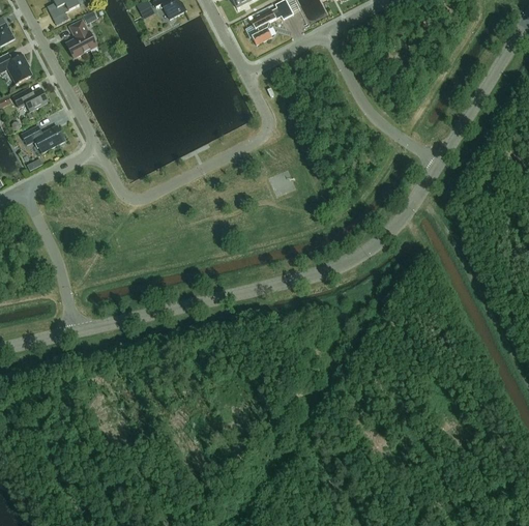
[(53,0),(54,1),(46,5),(56,24),(67,18),(64,10),(78,3),(76,0),(53,0)]
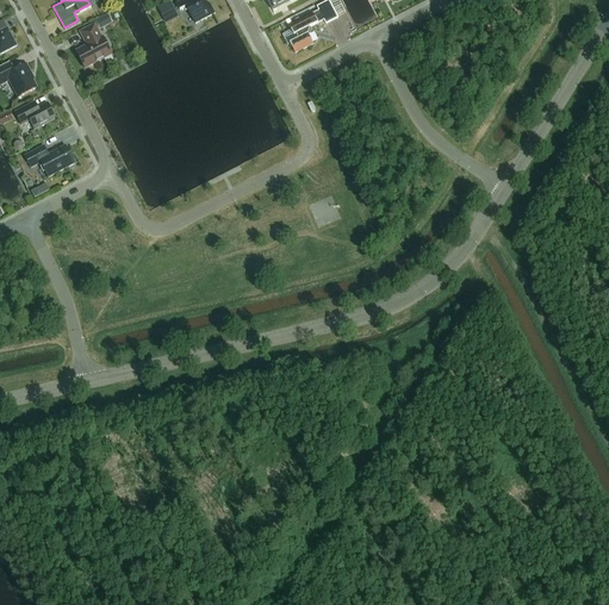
[(207,0),(198,0),(178,0),(175,1),(179,7),(186,4),(194,20),(213,11),(207,0)]
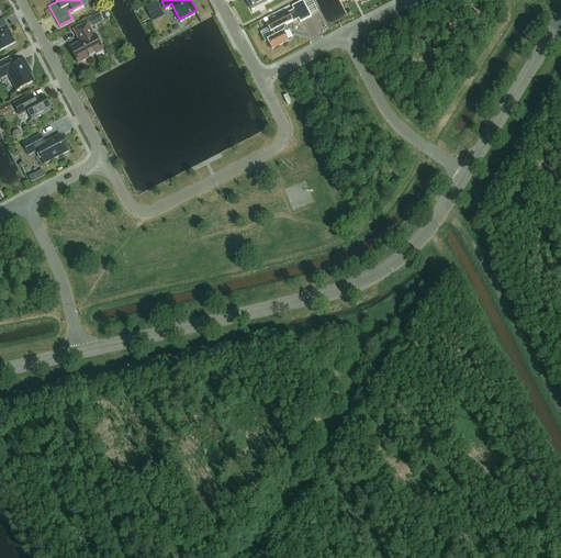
[(266,37),(270,46),(288,37),(282,29),(284,22),(298,15),(299,19),(310,13),(302,0),(296,0),(291,3),(292,7),(265,21),(267,24),(259,29),(265,38),(266,37)]
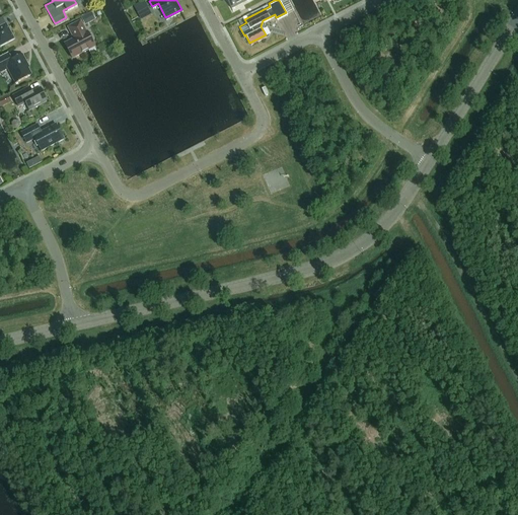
[(94,16),(90,10),(81,15),(83,19),(87,17),(88,19),(94,16)]
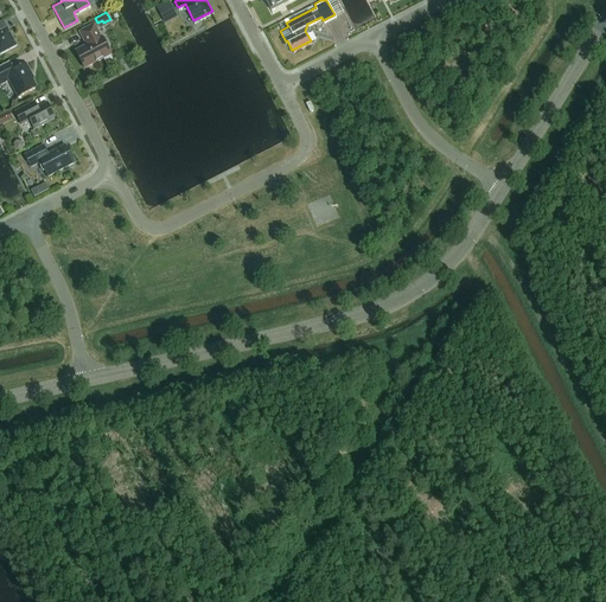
[(4,25),(0,18),(0,50),(16,43),(6,24),(4,25)]
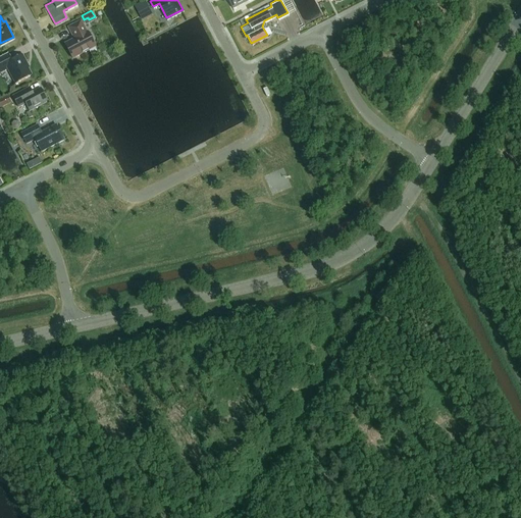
[(64,42),(71,56),(95,44),(87,30),(86,30),(80,18),(67,24),(73,37),(64,42)]
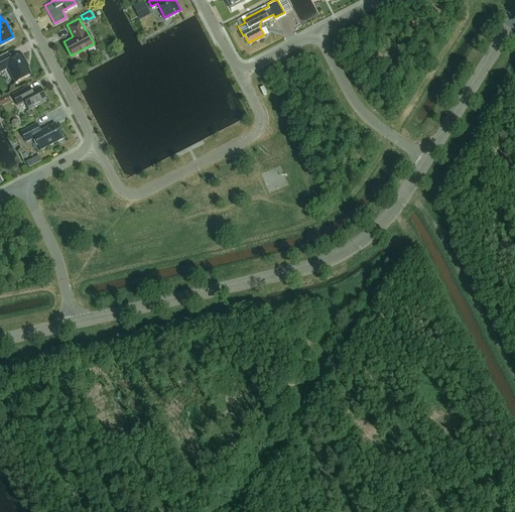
[(25,58),(21,51),(11,56),(7,50),(0,53),(0,69),(6,66),(14,81),(30,72),(24,59),(25,58)]
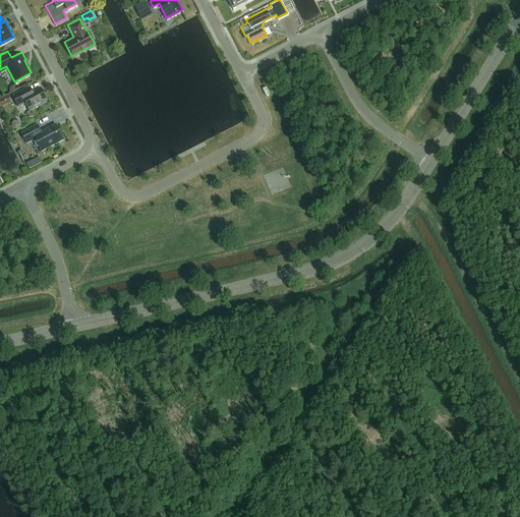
[(46,98),(40,85),(29,92),(25,87),(11,94),(17,105),(24,101),(29,108),(46,98)]
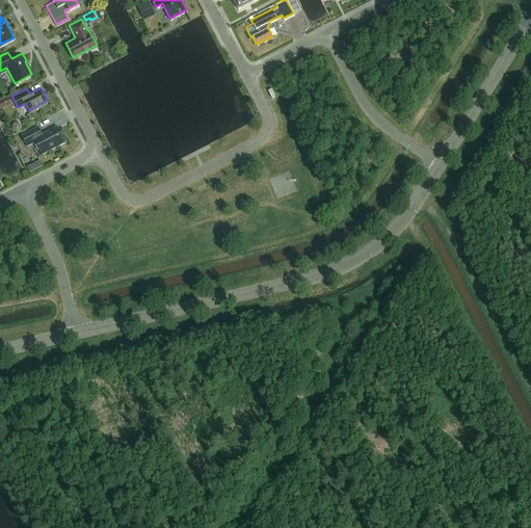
[(0,106),(10,101),(7,96),(0,100),(0,106)]
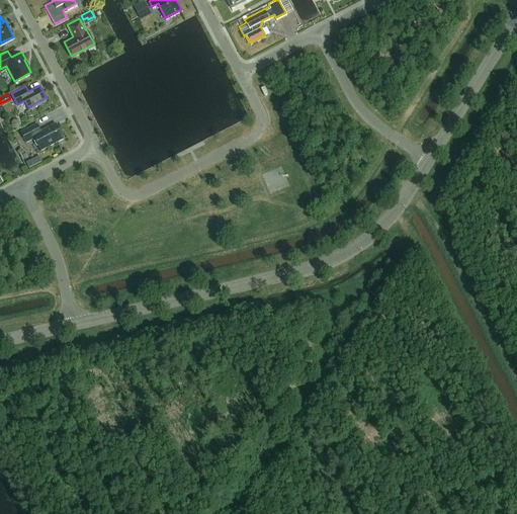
[(63,137),(55,120),(39,129),(35,121),(20,130),(25,140),(33,136),(40,148),(63,137)]
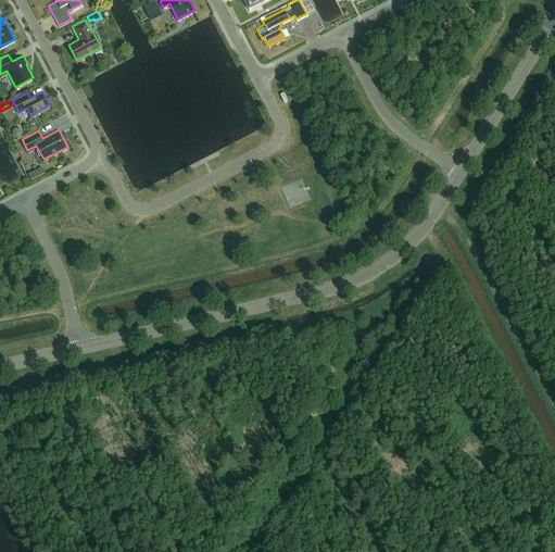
[(40,164),(27,172),(30,178),(45,171),(40,164)]
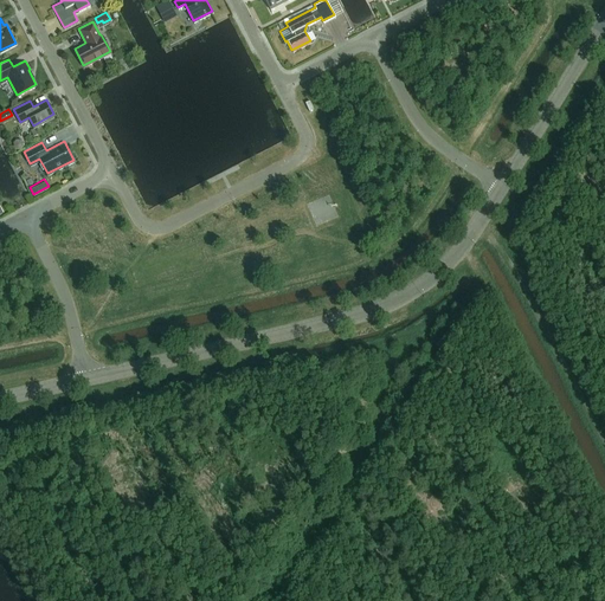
[(315,206),(321,219),(339,212),(330,191),(310,199),(311,202),(322,199),(323,204),(315,206)]
